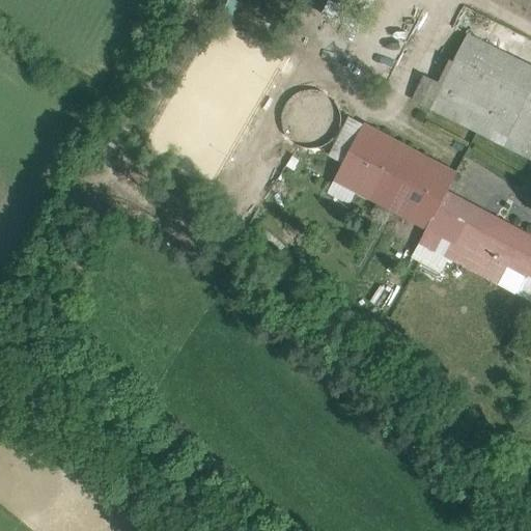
[(530,0),(512,0),(530,9),(530,0)]
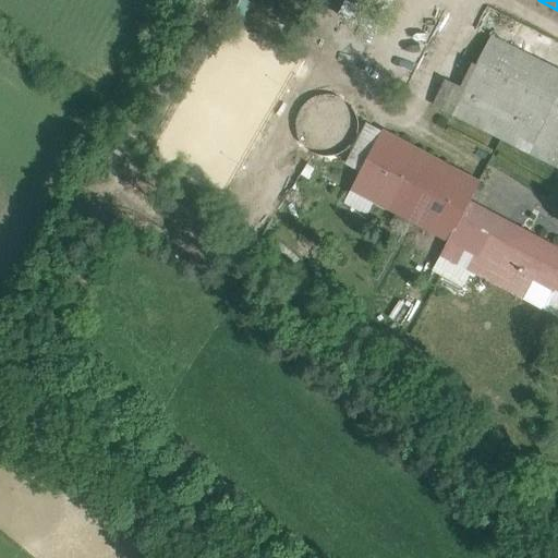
[(557,70),(492,36),(463,92),(451,114),(557,169),(557,70)]
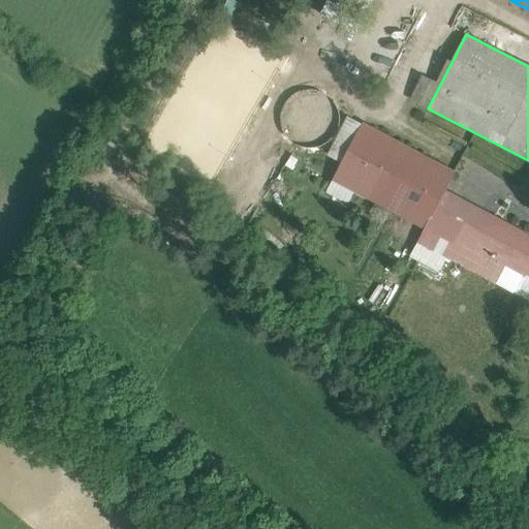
[(439,87),(422,78),(410,99),(428,109),(439,87)]
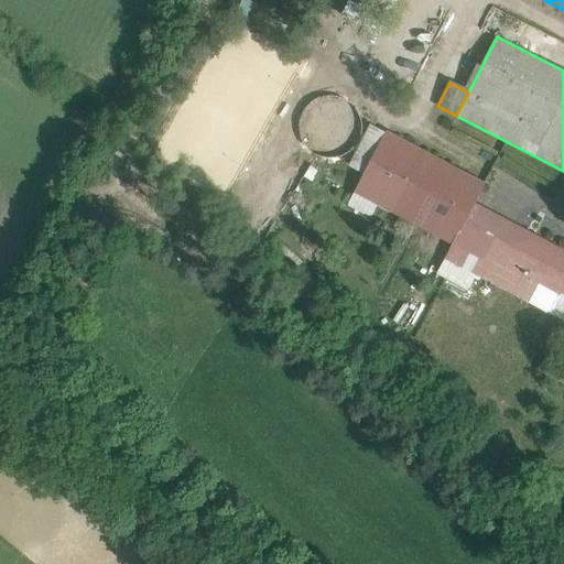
[(360,139),(362,127),(360,116),(353,105),(343,98),(331,96),(320,99),(308,106),(302,116),(300,128),(303,140),(310,150),(320,156),(332,159),(344,156),(354,149),(360,139)]
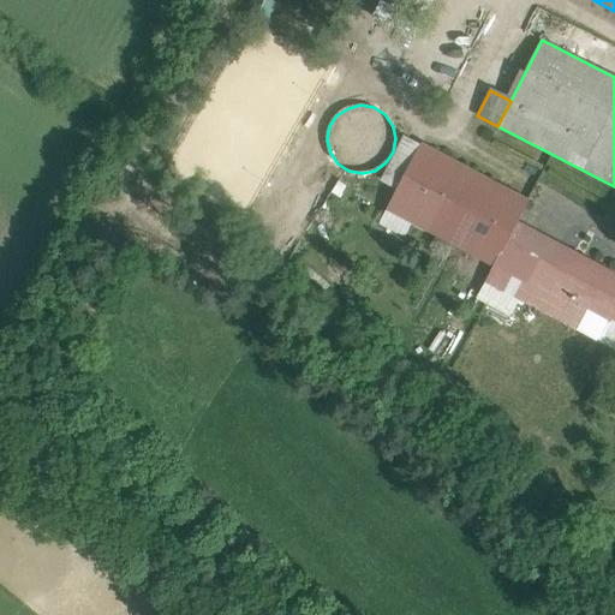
[(529,202),(422,145),(388,209),(495,266),(500,257),(514,230),(529,202)]
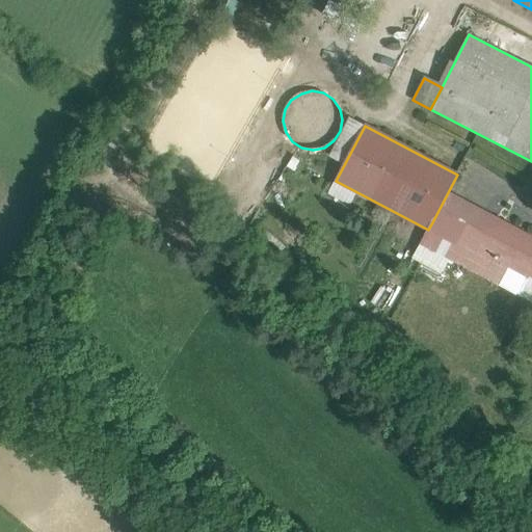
[(464,209),(445,198),(432,222),(452,233),(464,209)]
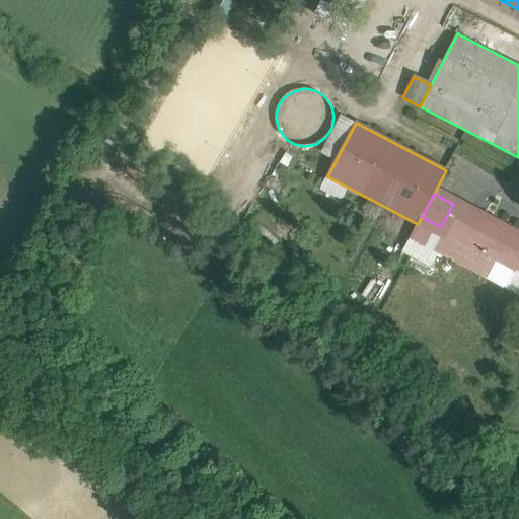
[(518,238),(453,204),(441,227),(468,242),(516,267),(518,268),(518,238)]
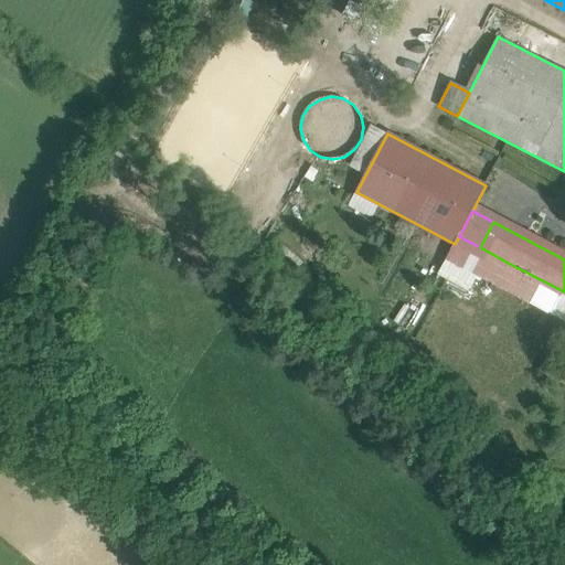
[(562,290),(510,264),(499,284),(552,310),(562,290)]
